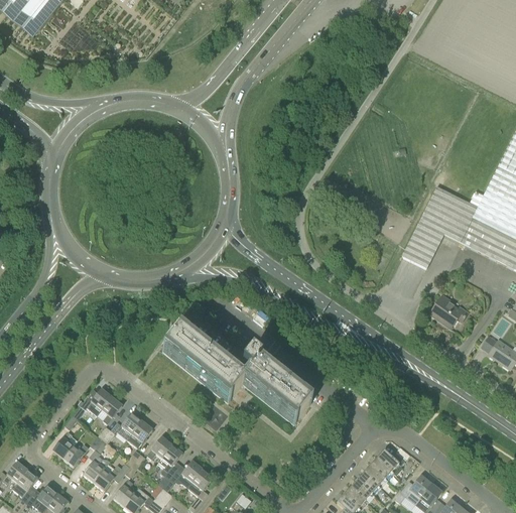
[(0,0),(0,5),(35,34),(63,0),(0,0)]
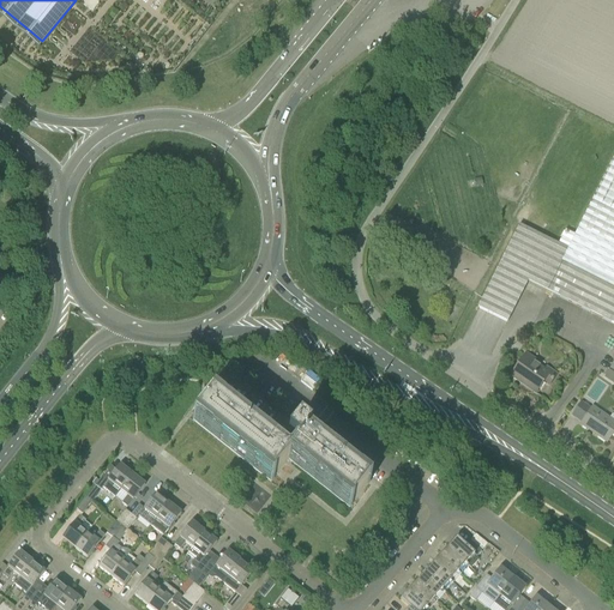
[(83,61),(102,40),(88,28),(68,49),(83,61)]
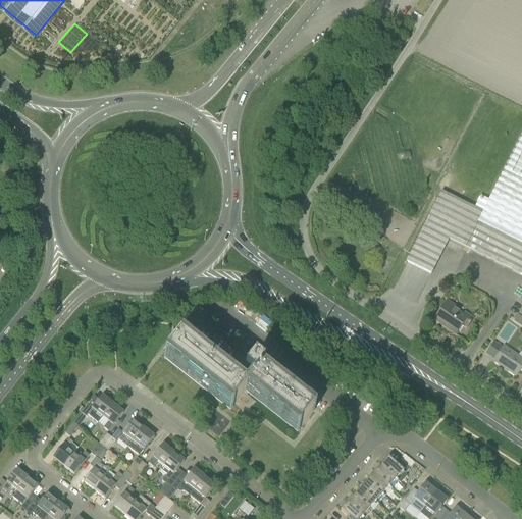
[(85,34),(77,48),(92,56),(100,42),(85,34)]
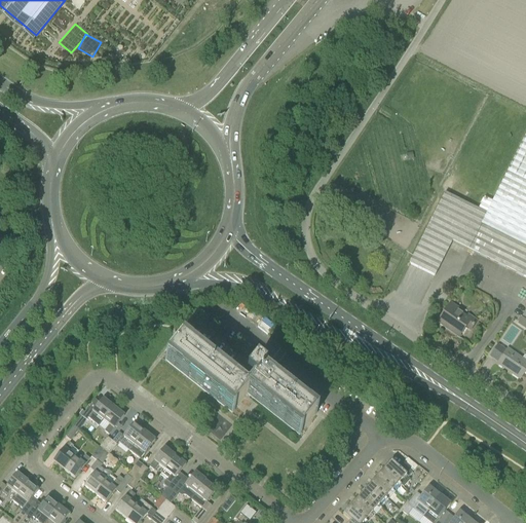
[(452,239),(466,247),(525,275),(525,297),(525,299),(525,131),(486,211),(484,211),(445,190),(409,261),(435,274),(452,239)]
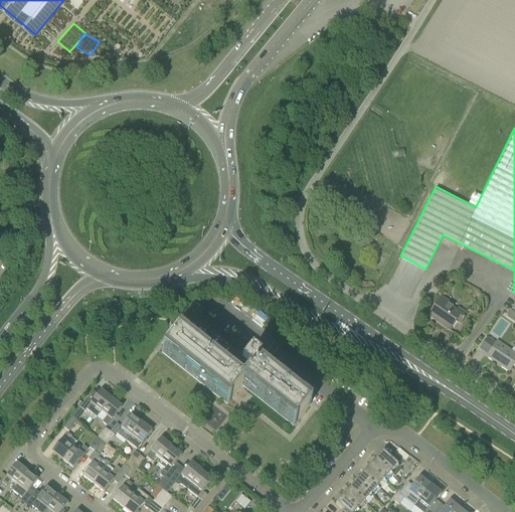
[(450,305),(453,302),(442,294),(441,295),(427,314),(449,328),(456,318),(461,322),(468,312),(459,306),(457,309),(450,305)]
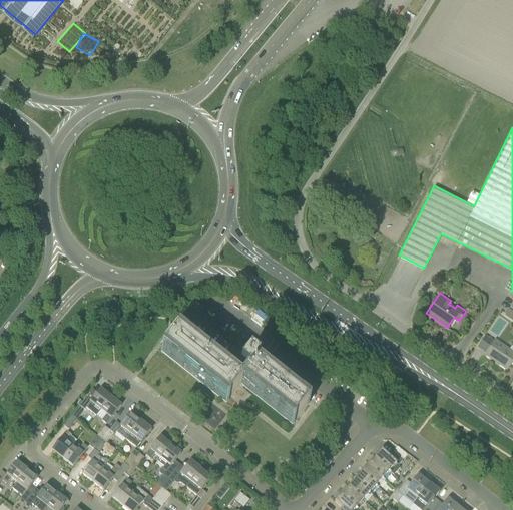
[(258,353),(260,350),(254,347),(233,373),(178,329),(177,329),(161,349),(226,401),(241,382),(242,380),(238,377),(258,353)]
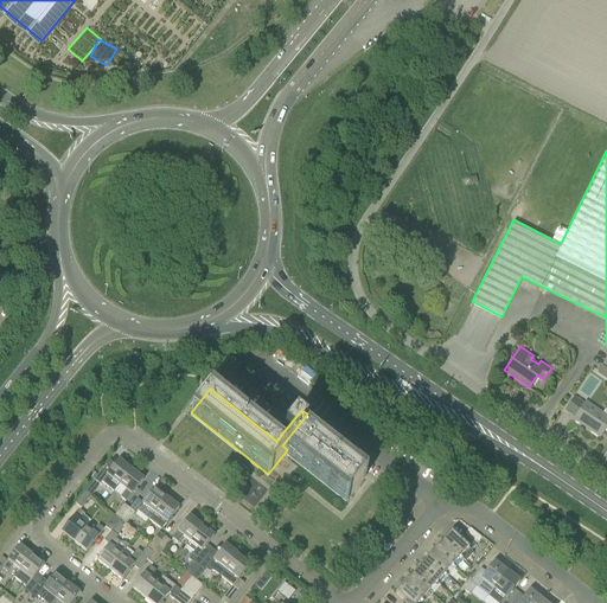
[(606,415),(586,401),(585,402),(574,396),(566,408),(575,415),(574,417),(600,435),(604,429),(606,423),(606,415)]
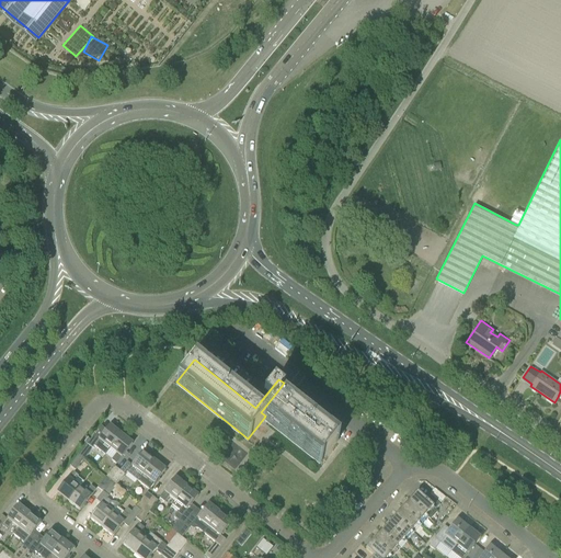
[(319,462),(338,439),(282,395),(286,389),(282,386),(261,412),(265,416),(264,418),(319,462)]
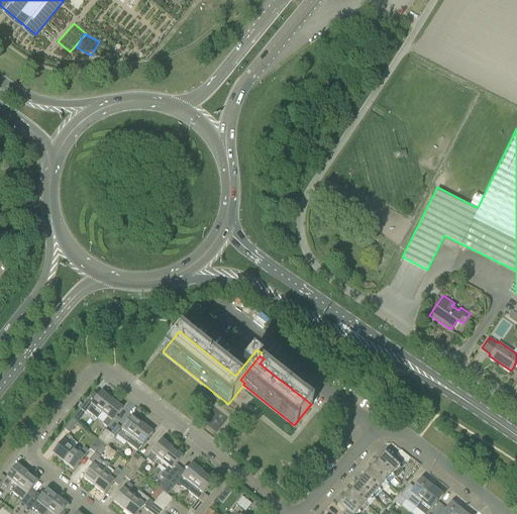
[(80,407),(85,411),(87,409),(91,412),(96,417),(101,411),(112,398),(101,390),(98,395),(91,403),(86,399),(83,403),(80,407)]
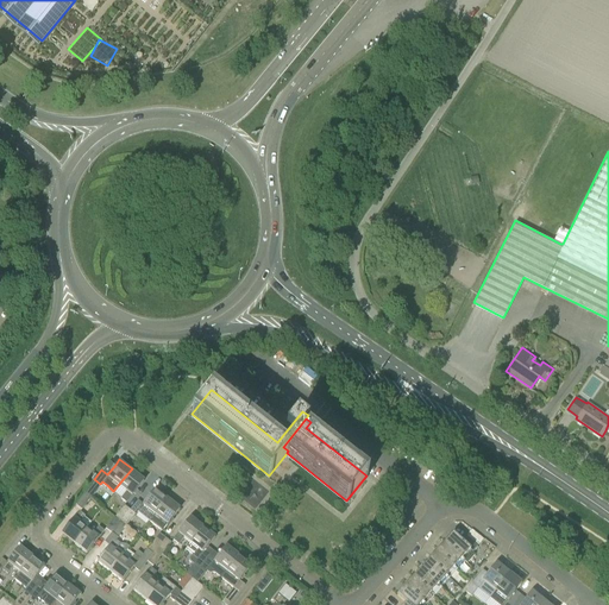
[(121,496),(126,500),(144,478),(132,468),(119,484),(126,490),(121,496)]
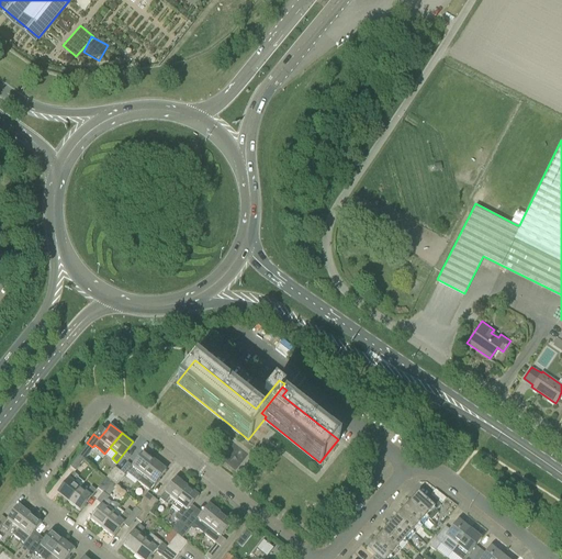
[(235,467),(249,454),(235,438),(221,453),(235,467)]
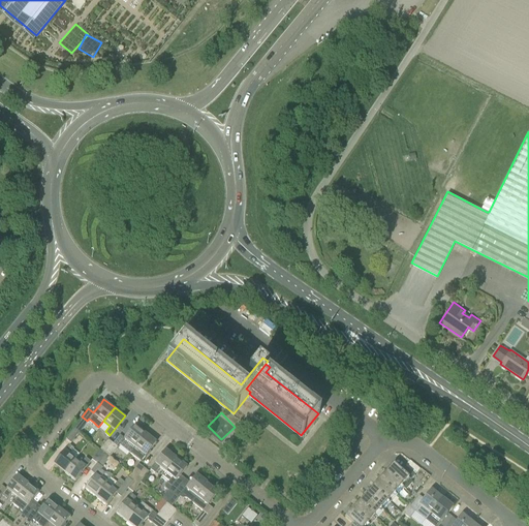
[(120,442),(124,446),(130,452),(146,432),(134,424),(124,436),(120,442)]
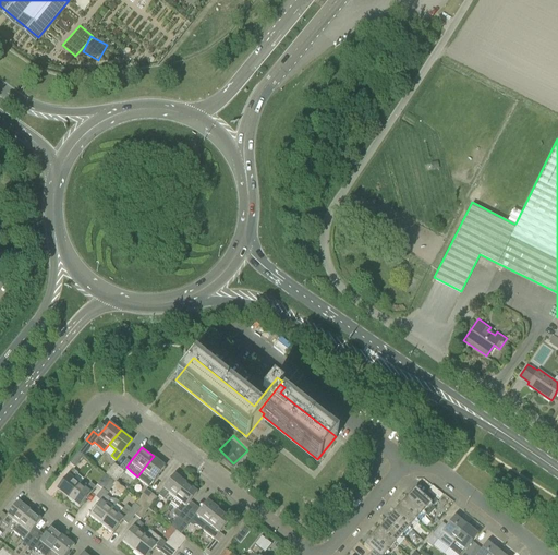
[(83,455),(77,450),(70,460),(75,465),(83,455)]
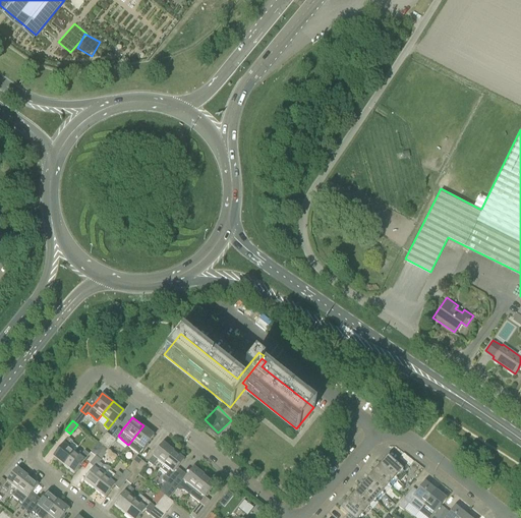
[(128,445),(138,453),(154,434),(143,425),(128,445)]
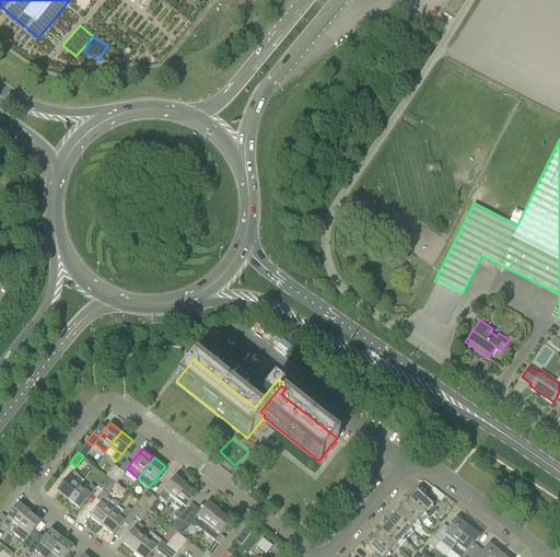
[(125,472),(127,468),(131,462),(127,459),(119,467),(125,472)]
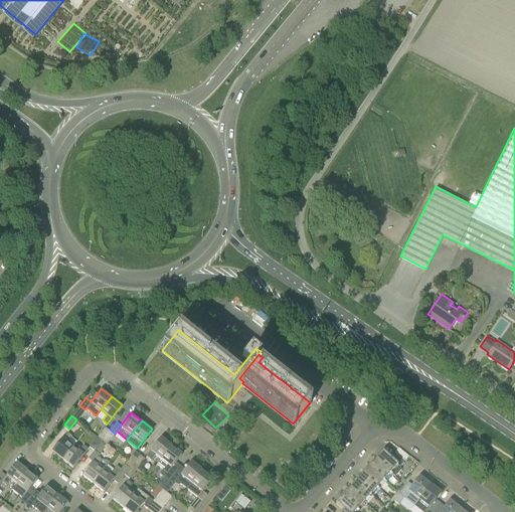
[(110,430),(106,425),(98,436),(103,439),(110,430)]
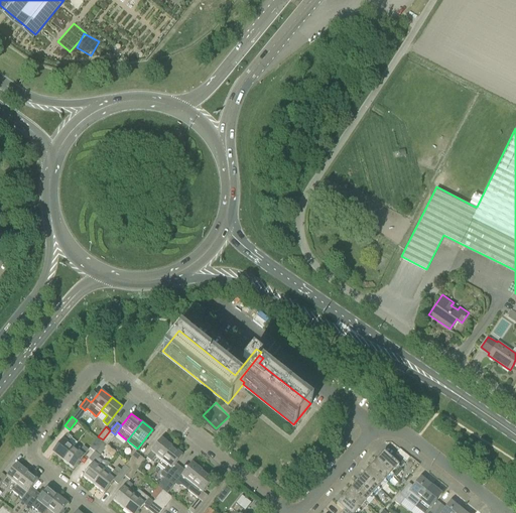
[(107,443),(115,434),(110,430),(103,439),(107,443)]
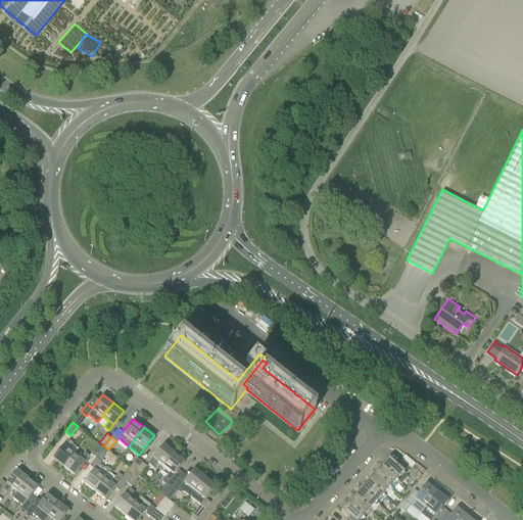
[(74,453),(68,447),(73,441),(68,437),(53,457),(63,465),(74,453)]
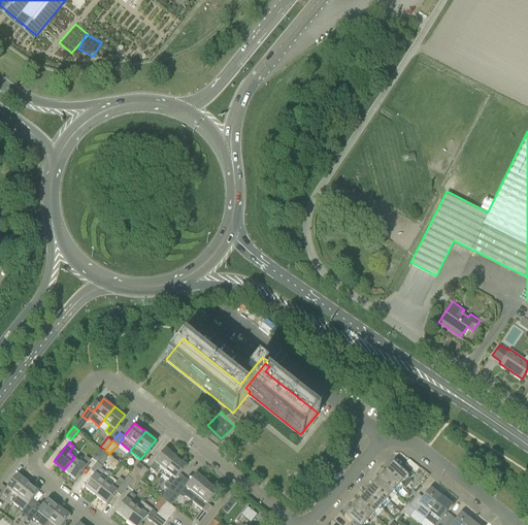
[(100,447),(92,457),(97,460),(105,450),(100,447)]
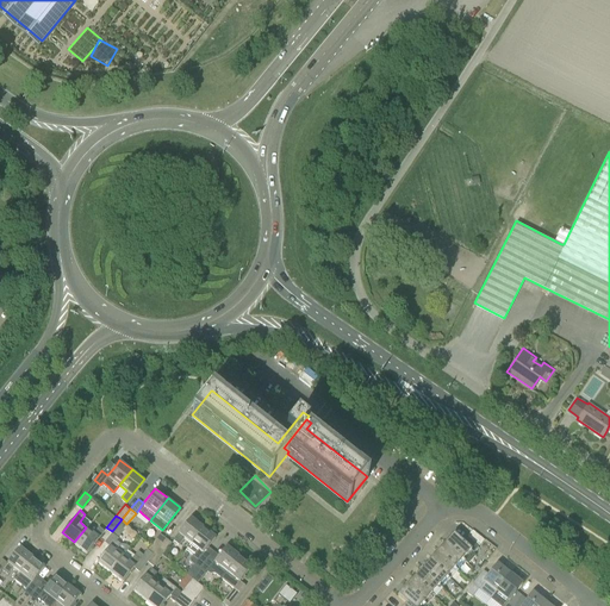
[(203,526),(191,517),(173,539),(179,543),(184,537),(191,542),(203,526)]
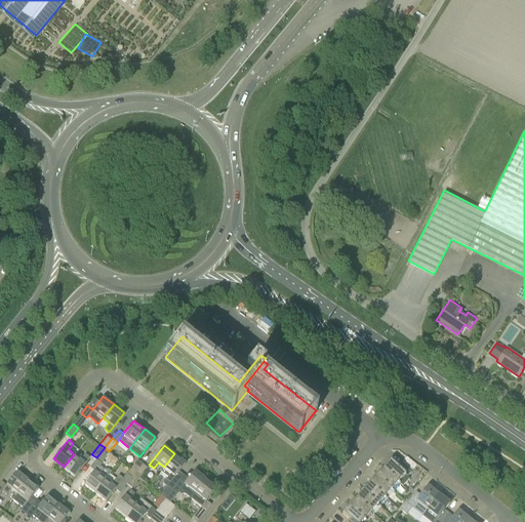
[(96,457),(102,462),(109,451),(105,447),(96,457)]
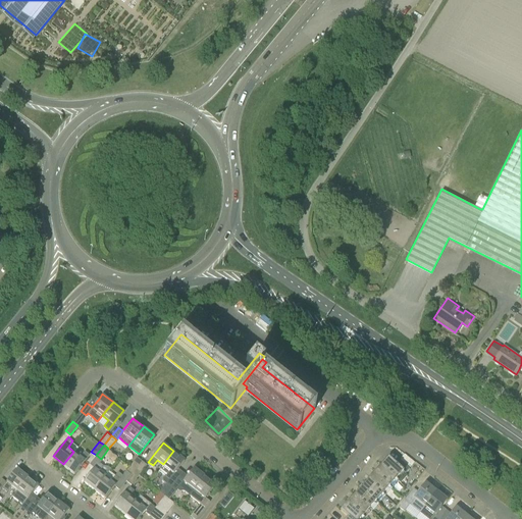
[(73,452),(63,464),(74,472),(89,454),(90,454),(85,450),(80,456),(73,452)]
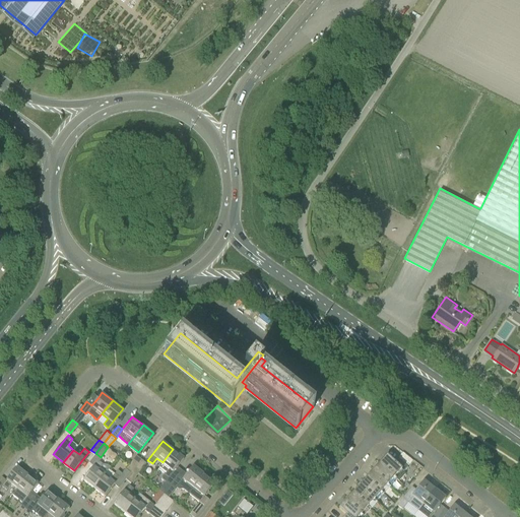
[(163,462),(158,467),(164,472),(163,474),(163,477),(166,479),(171,483),(180,472),(175,468),(184,457),(173,449),(163,462)]
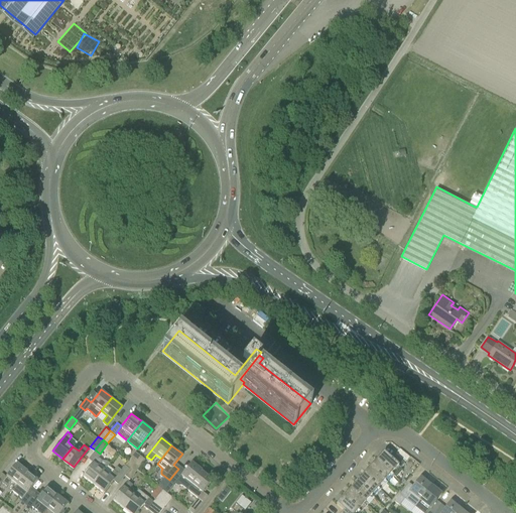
[(140,455),(135,451),(128,460),(133,464),(140,455)]
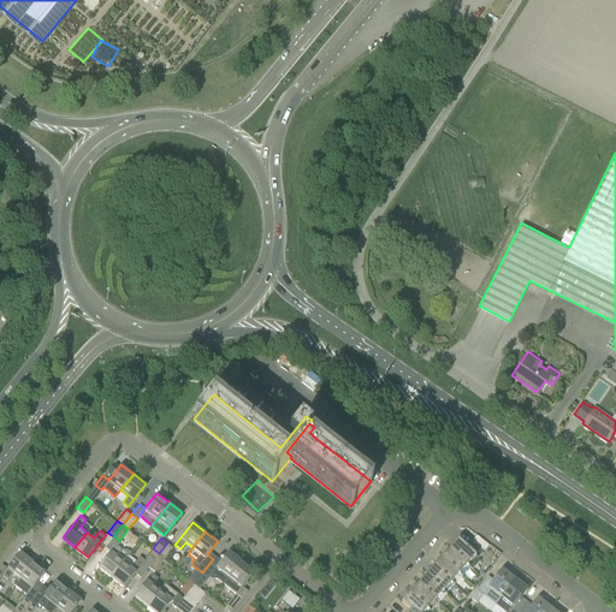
[(472,568),(480,559),(478,557),(475,553),(466,545),(457,538),(449,547),(467,563),(472,568)]
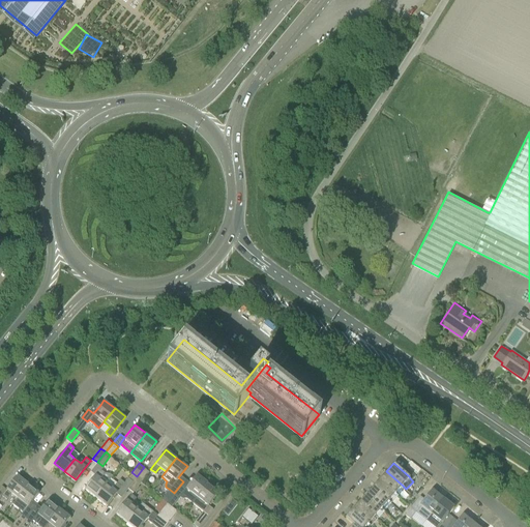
[(405,464),(401,469),(409,476),(411,479),(415,474),(415,473),(406,465),(405,464)]
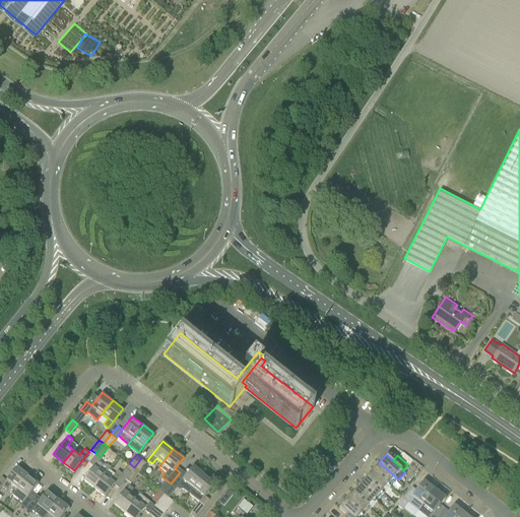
[(138,471),(146,461),(141,458),(134,467),(138,471)]
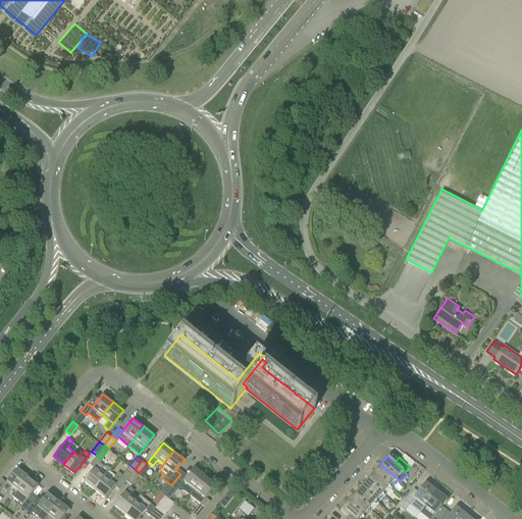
[(104,475),(109,469),(111,467),(109,465),(107,465),(105,465),(103,465),(99,461),(84,480),(94,488),(104,475)]
